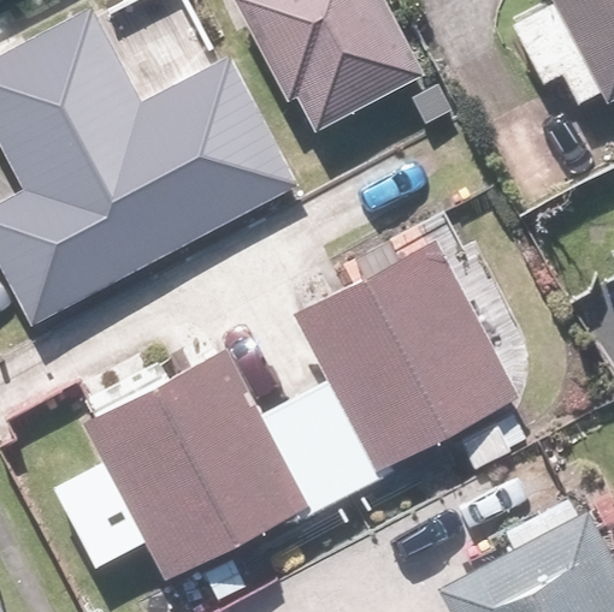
[(236,0),(310,137),(424,76),(383,0),(236,0)]
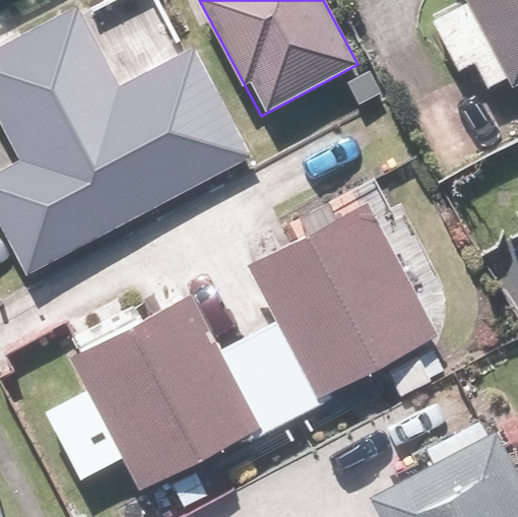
[(517,82),(517,0),(465,0),(513,86),(517,82)]
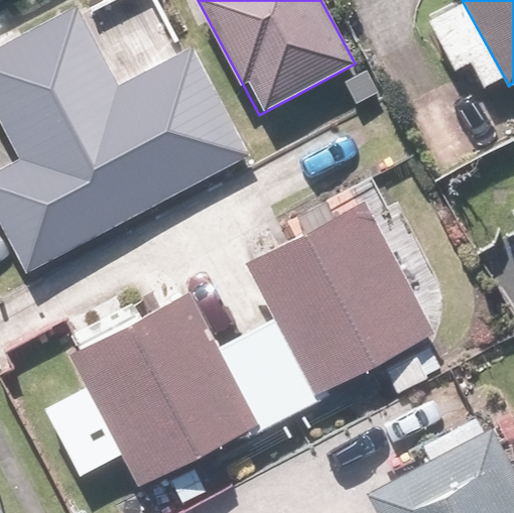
[(0,234),(23,276),(248,156),(190,47),(116,87),(74,9),(0,47),(0,130),(16,160),(0,168),(0,234)]
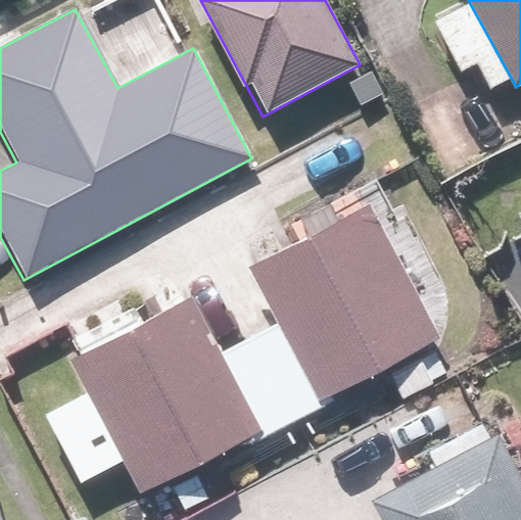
[(279,322),(220,350),(191,294),(68,359),(139,492),(227,446),(231,456),(348,393),(345,389),(441,338),(369,201),(248,265),(279,322)]
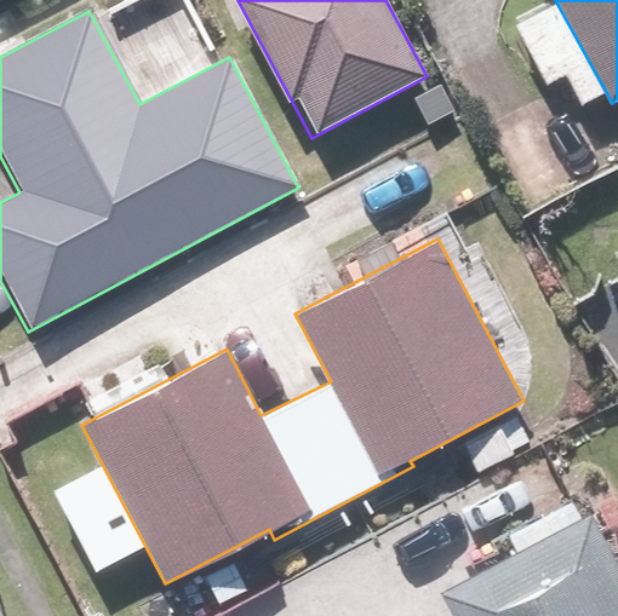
[(617,615),(617,569),(588,510),(436,587),(451,615),(617,615)]
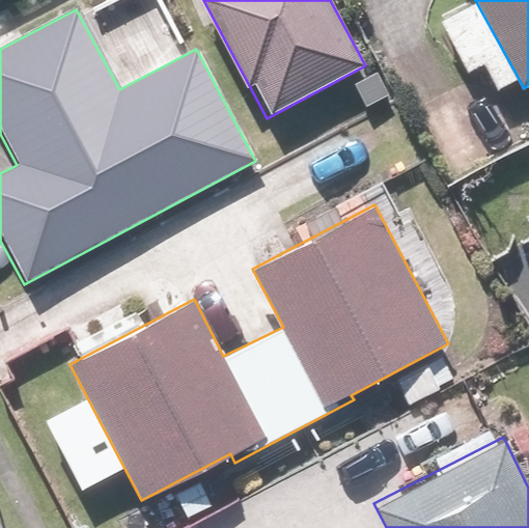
All buildings are outlined.
